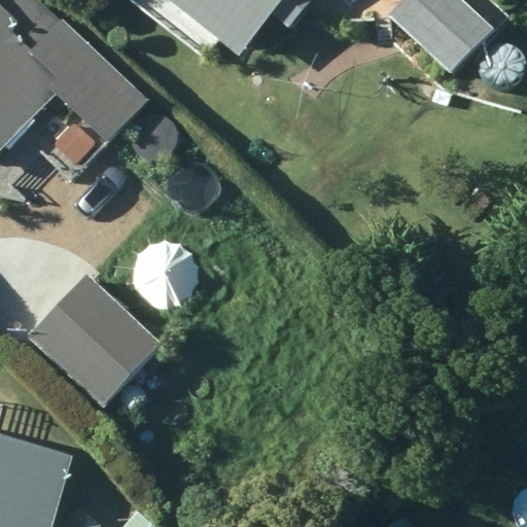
[(0,0),(0,149),(57,93),(106,143),(145,105),(42,0),(0,0)]
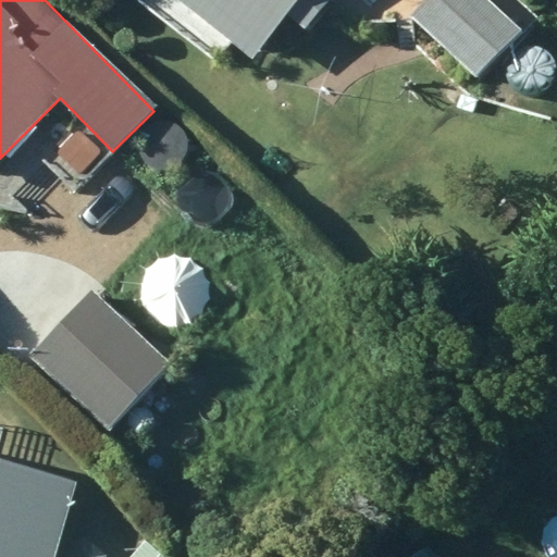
[(176,0),(254,62),(288,17),(306,33),(331,0),(176,0)]
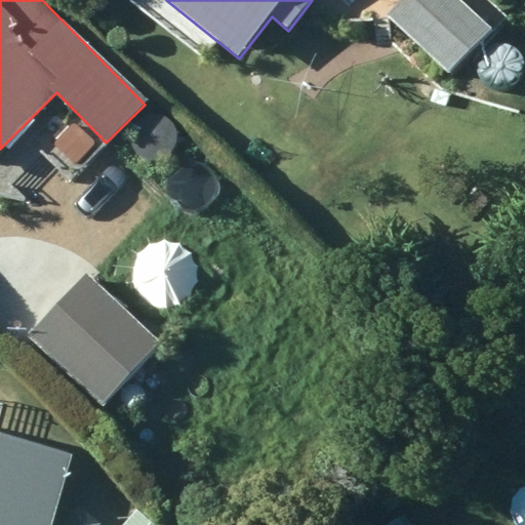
[(491,31),(457,0),(406,0),(389,19),(450,75),(491,31)]
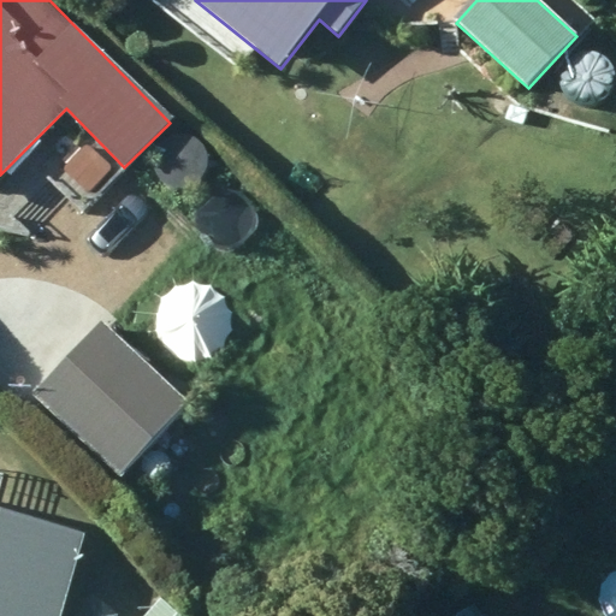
[(120,477),(190,403),(102,319),(31,392),(120,477)]
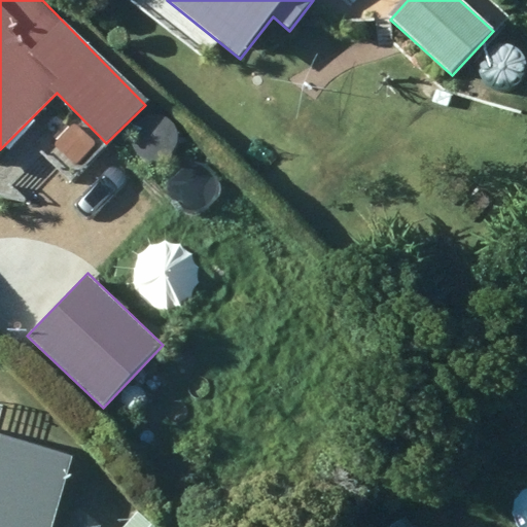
[(0,526),(48,526),(55,508),(66,467),(0,449),(0,526)]
